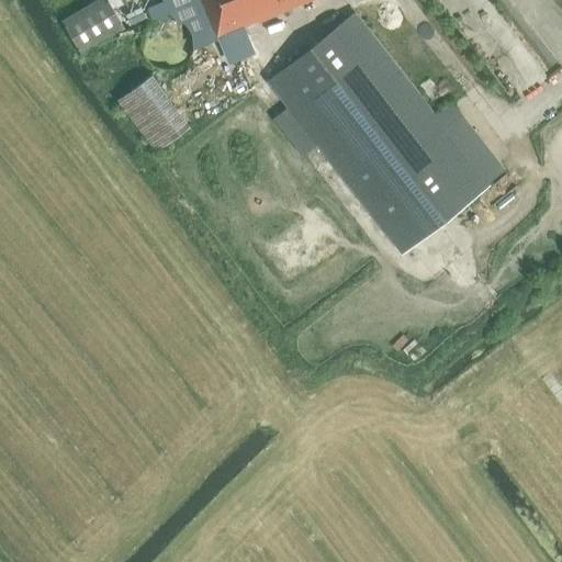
[(124,27),(107,0),(64,25),(80,54),(124,27)]
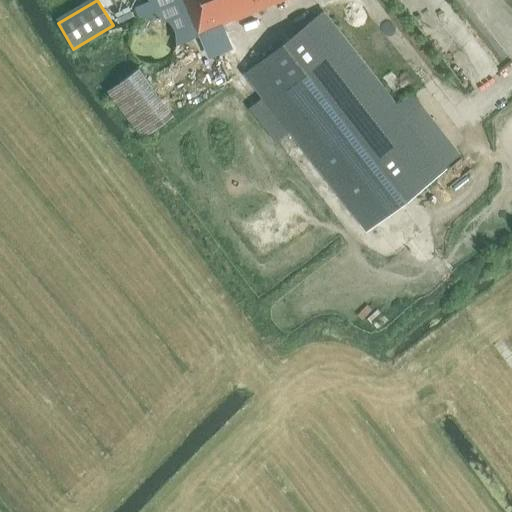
[(182,0),(184,5),(197,36),(206,32),(223,25),(222,22),(234,17),(235,20),(282,0),(182,0)]
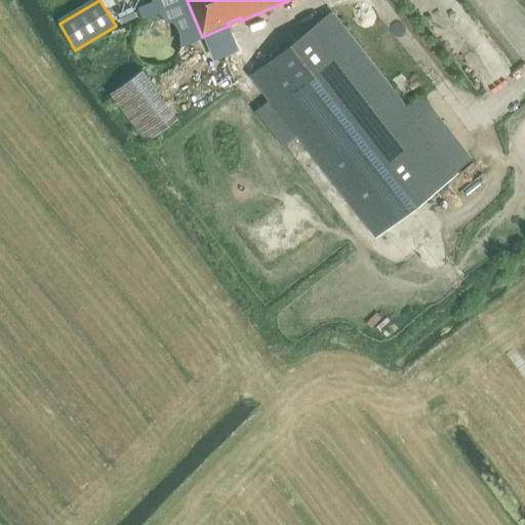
[(331,11),(250,75),(270,99),(297,134),(375,235),(456,172),(454,170),(405,107),(358,46),(349,35),(331,11)]
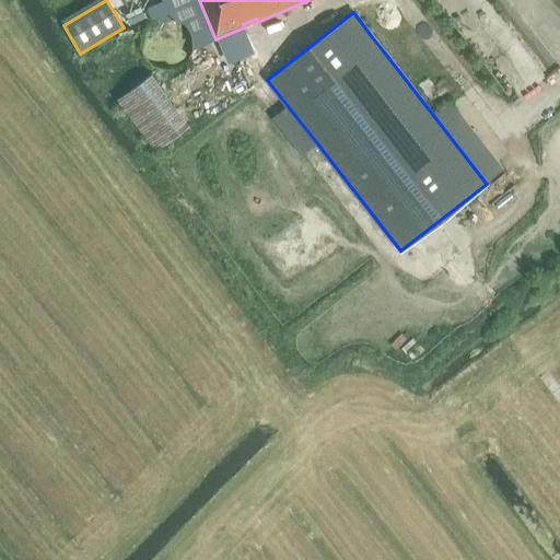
[(156,150),(190,124),(151,72),(117,98),(156,150)]
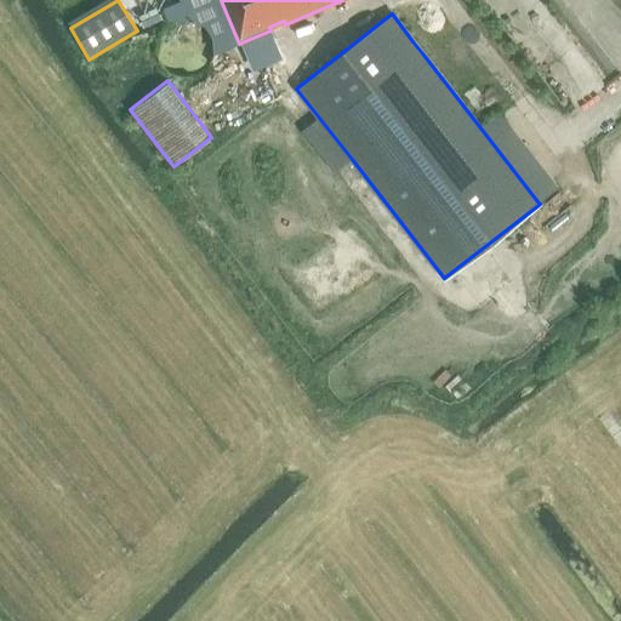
[(446,351),(423,369),(442,393),(466,376),(446,351)]
